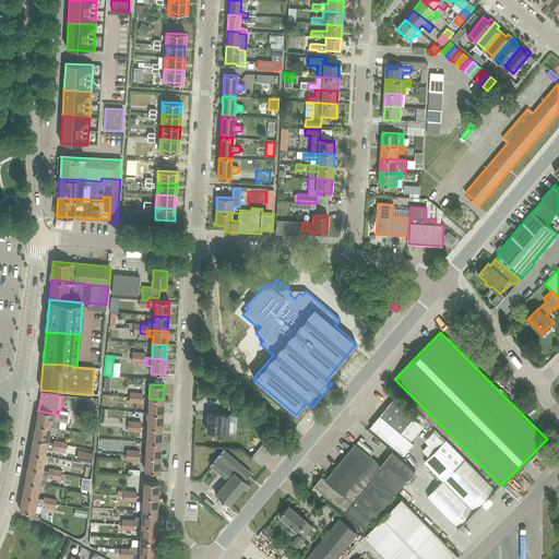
[(163,414),(163,400),(149,399),(149,397),(142,397),(142,403),(141,402),(141,404),(149,405),(147,413),(163,414)]
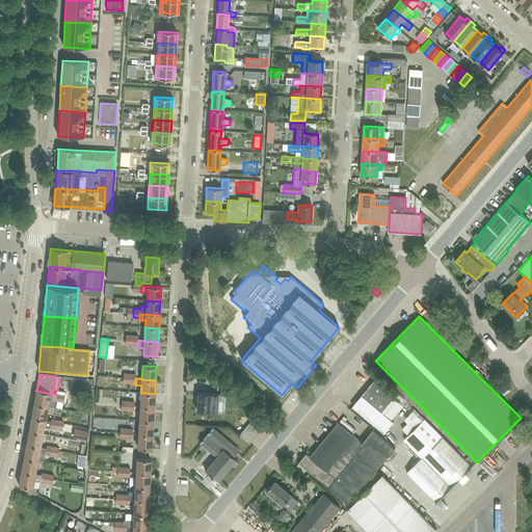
[(362,395),(381,411),(394,397),(374,380),(368,388),(362,395)]
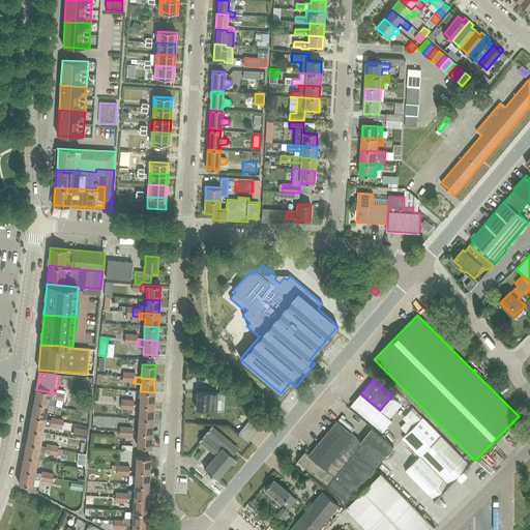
[(35,389),(33,403),(47,405),(53,406),(55,399),(62,400),(63,393),(56,392),(56,393),(35,389)]
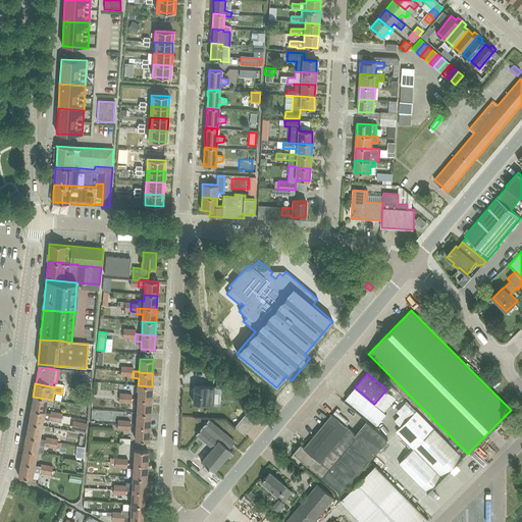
[(151,400),(152,386),(138,385),(138,399),(151,400)]
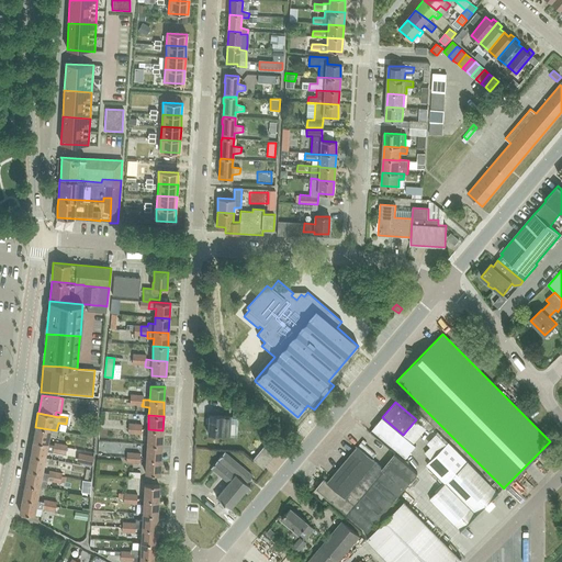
[(231,436),(233,416),(223,416),(209,415),(208,435),(231,436)]
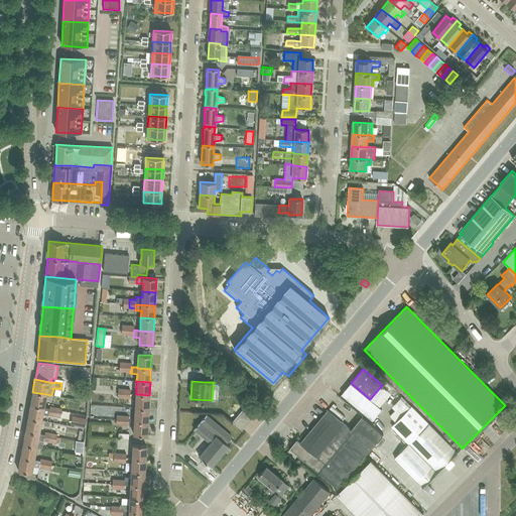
[(382,409),(370,399),(351,383),(342,394),(372,420),(382,409)]
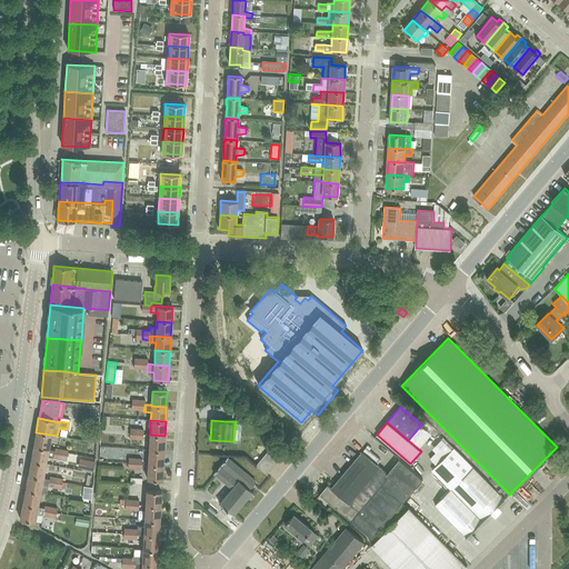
[(50,435),(36,432),(33,447),(48,449),(49,441),(58,442),(58,436),(57,436),(50,435)]
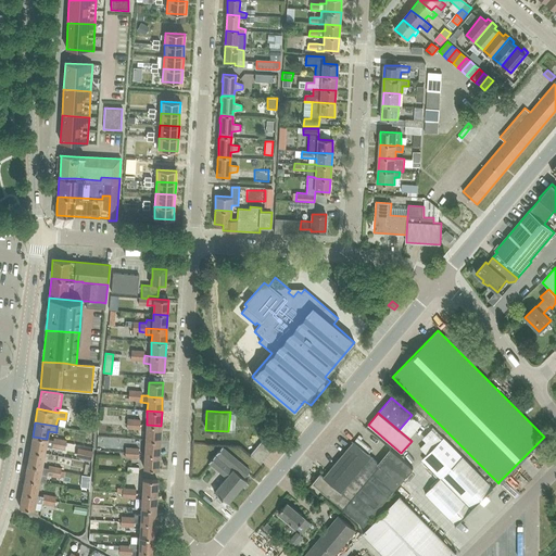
[(160,440),(161,426),(147,425),(146,440),(160,440)]
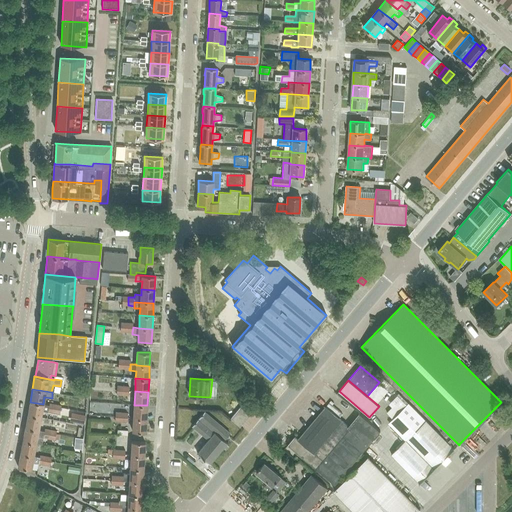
[(379,402),(384,404),(388,398),(384,395),(379,402)]
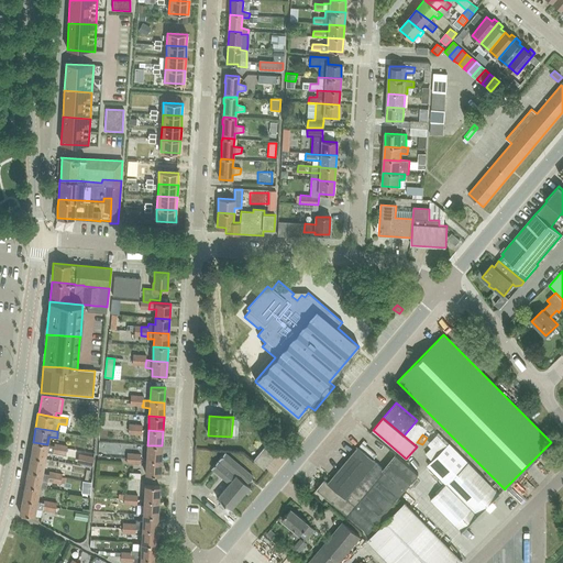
[(266,446),(276,455),(280,450),(269,441),(266,446)]
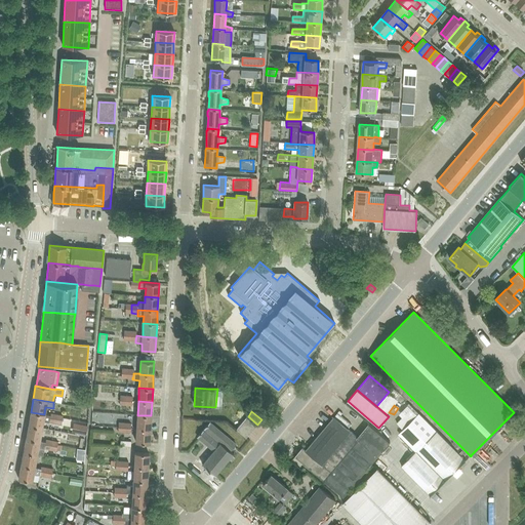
[(31,412),(28,426),(41,428),(43,420),(55,422),(56,414),(50,413),(50,415),(44,414),(31,412)]
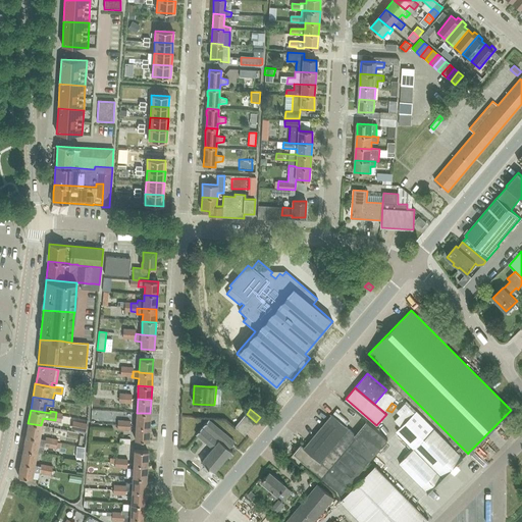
[(413,449),(410,453),(399,463),(428,492),(463,458),(416,412),(396,431),(413,449)]
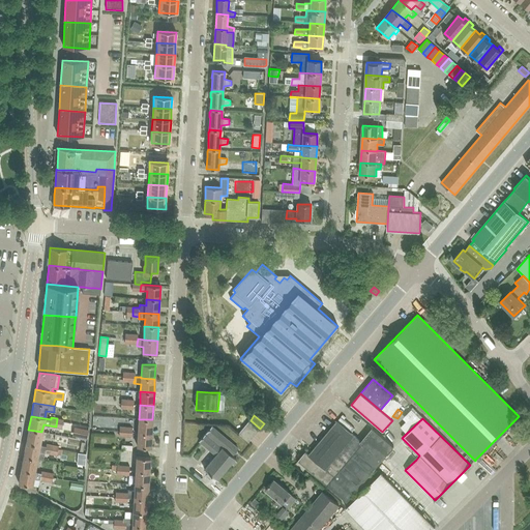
[(151,434),(152,419),(139,419),(138,433),(151,434)]
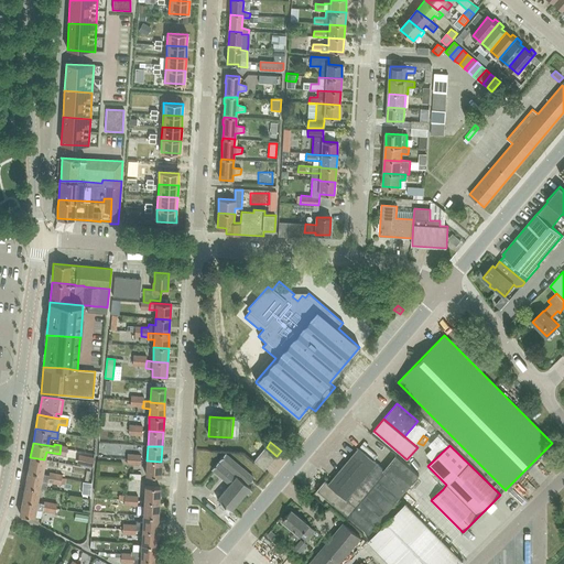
[(273,461),(277,456),(267,447),(262,452),(273,461)]
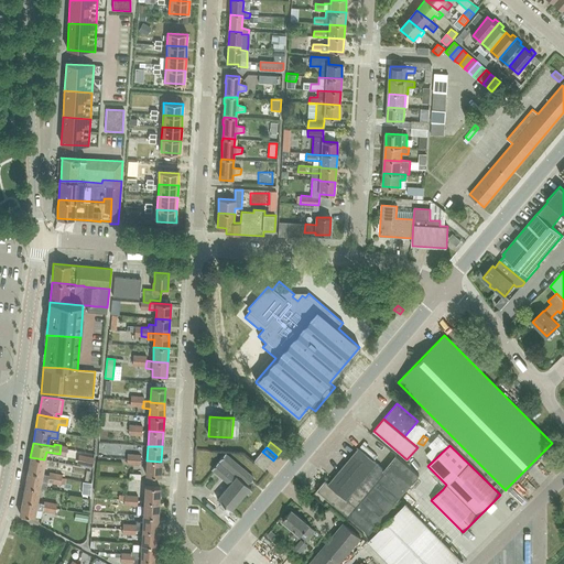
[(328,484),(325,481),(325,480),(317,490),(369,534),(419,475),(398,457),(386,472),(358,448),(328,484)]
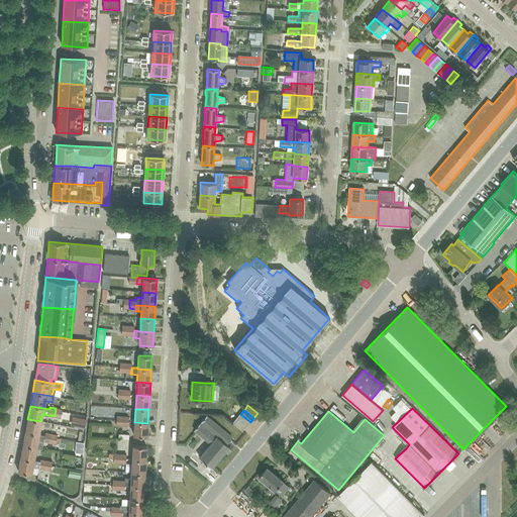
[(246,427),(250,422),(240,414),(236,418),(246,427)]
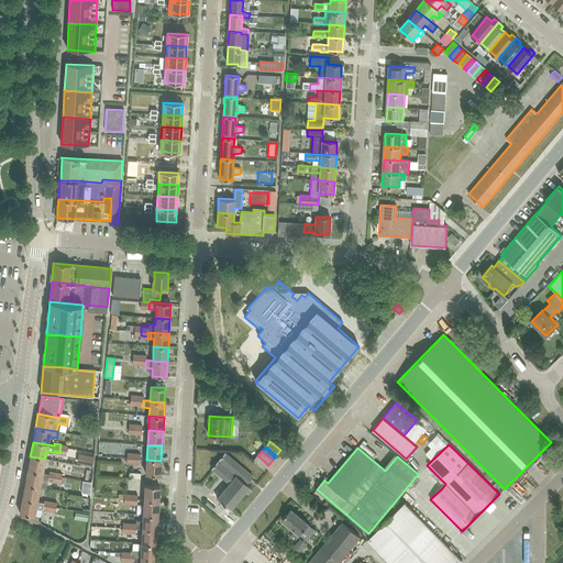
[(94,456),(78,453),(76,463),(92,465),(94,456)]
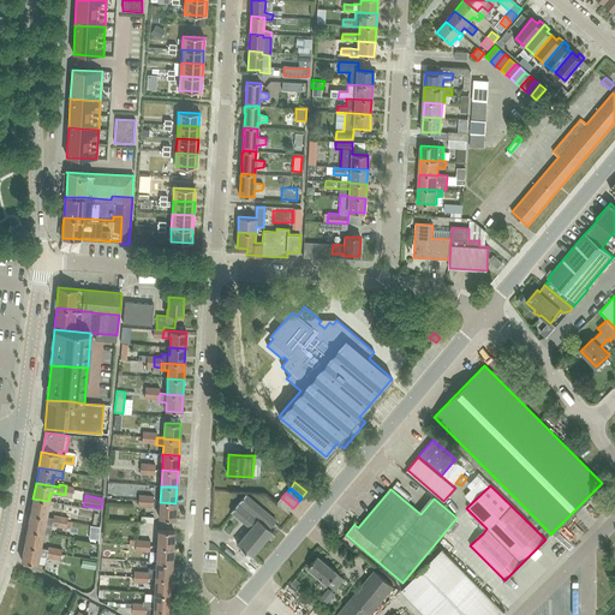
[(273,532),(269,529),(276,520),(245,495),(231,512),(250,529),(237,544),(242,549),(240,550),(245,554),(246,553),(251,556),(268,537),(270,539),(274,535),(272,532),(273,532)]
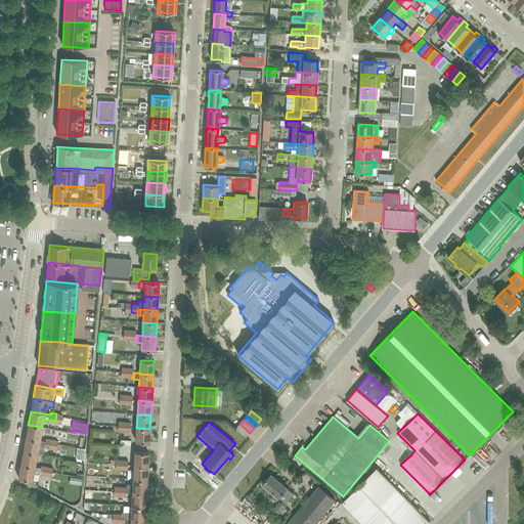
[(503,430),(514,438),(520,430),(509,422),(503,430)]
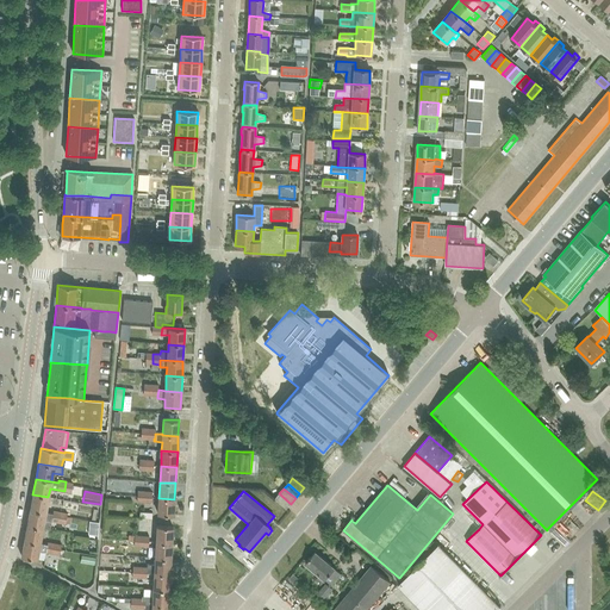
[(286,509),(291,504),(279,493),(274,499),(286,509)]
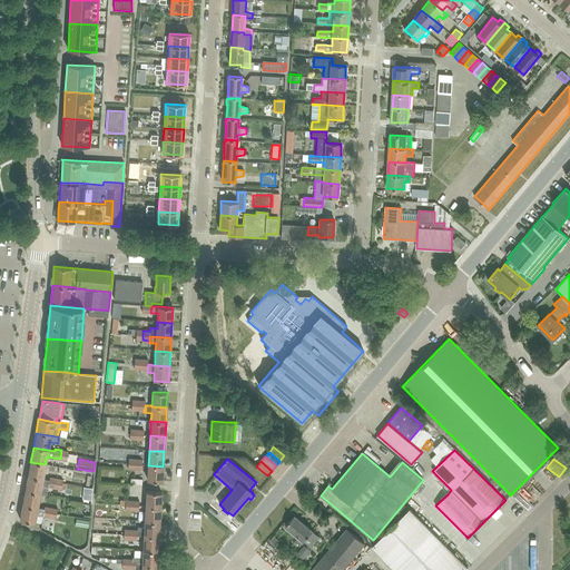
[(42,479),(45,464),(30,462),(28,477),(42,479)]
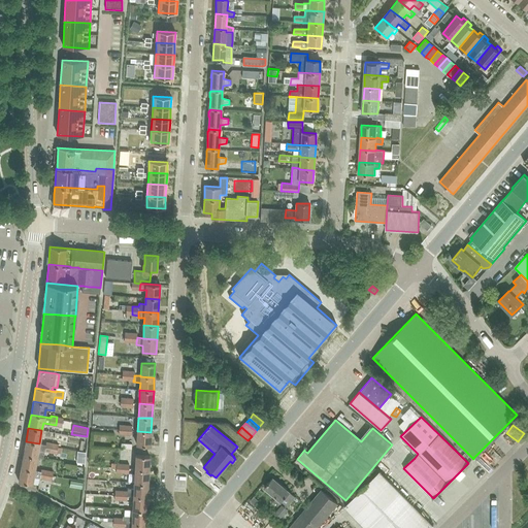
[(150,446),(151,432),(137,431),(136,444),(150,446)]
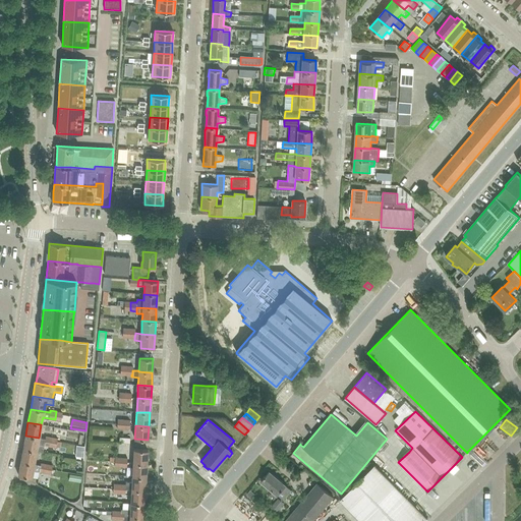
[(39,438),(25,436),(22,449),(37,451),(38,444),(44,445),(50,446),(51,438),(45,437),(45,439),(39,438)]
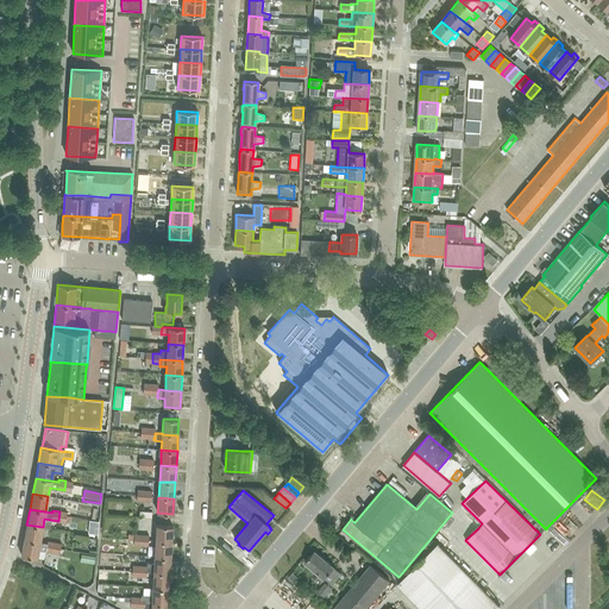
[(39,542),(43,527),(26,525),(24,540),(39,542)]
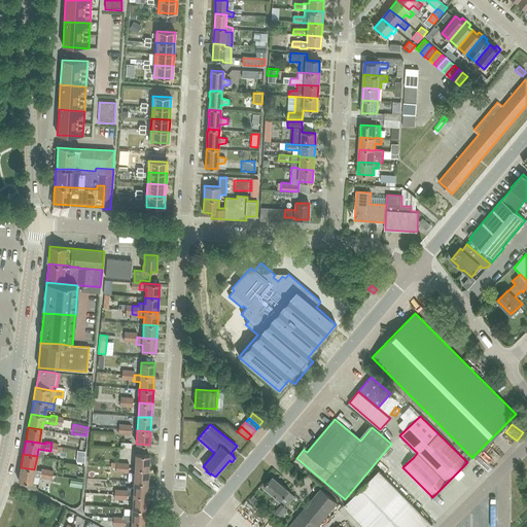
[(136,454),(135,468),(148,469),(149,455),(136,454)]
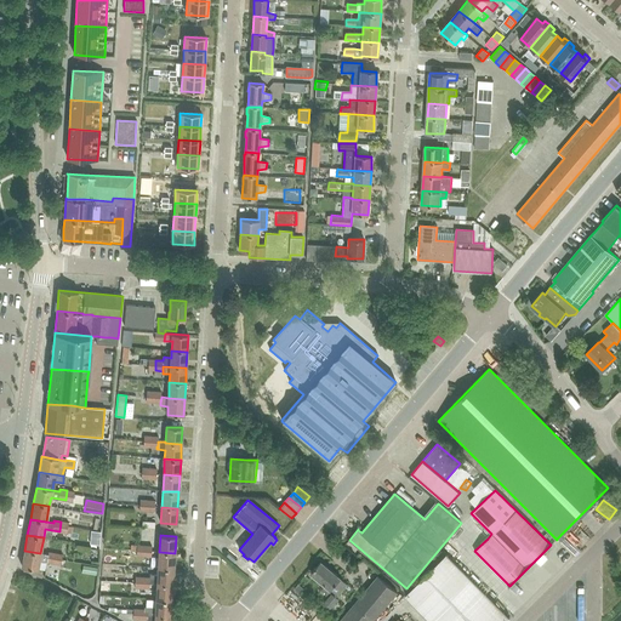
[(38,568),(40,553),(24,551),(22,567),(38,570),(38,568)]
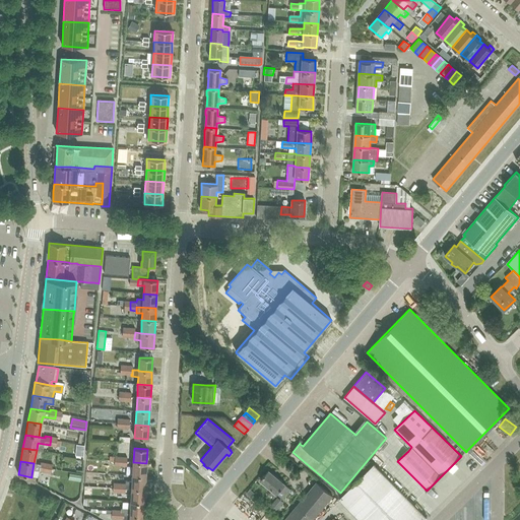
[(145,476),(146,463),(133,462),(132,475),(145,476)]
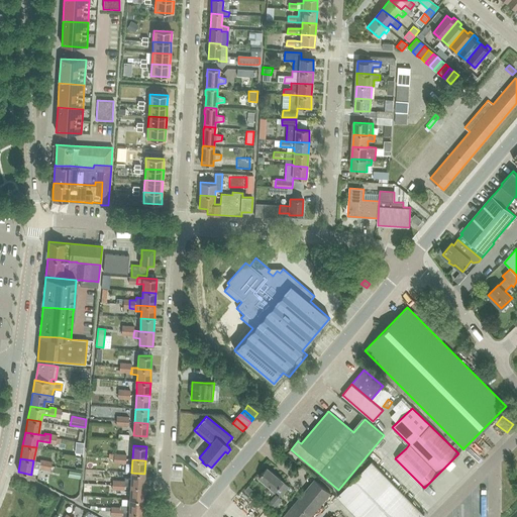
[(372,461),(337,496),(357,516),(420,516),(424,514),(372,461)]
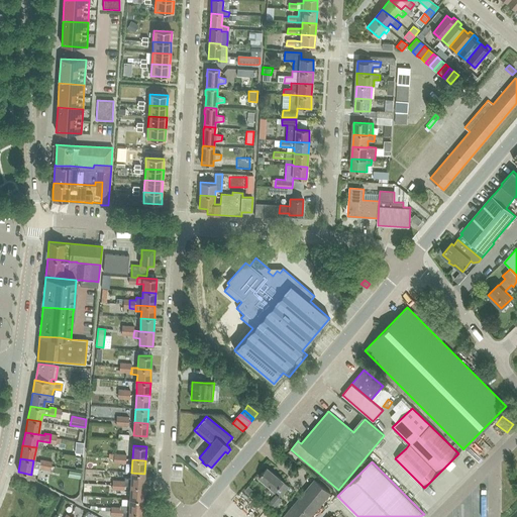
[(284,482),(268,468),(264,472),(263,471),(259,476),(260,476),(259,477),(271,487),(268,491),(273,495),(276,491),(281,496),(289,486),(284,482)]
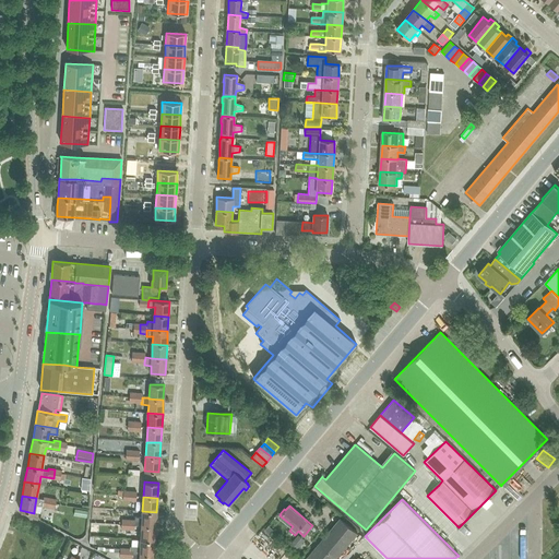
[(155,526),(156,512),(142,511),(142,518),(134,518),(134,521),(128,521),(128,528),(134,530),(134,525),(141,525),(155,526)]
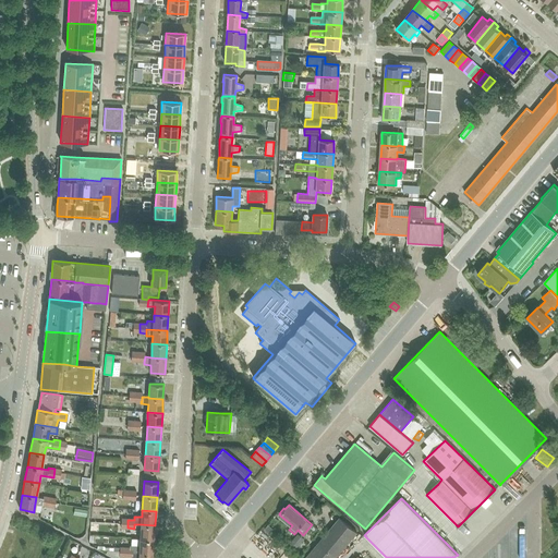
[(335,557),(347,544),(356,532),(339,518),(305,557),(335,557)]
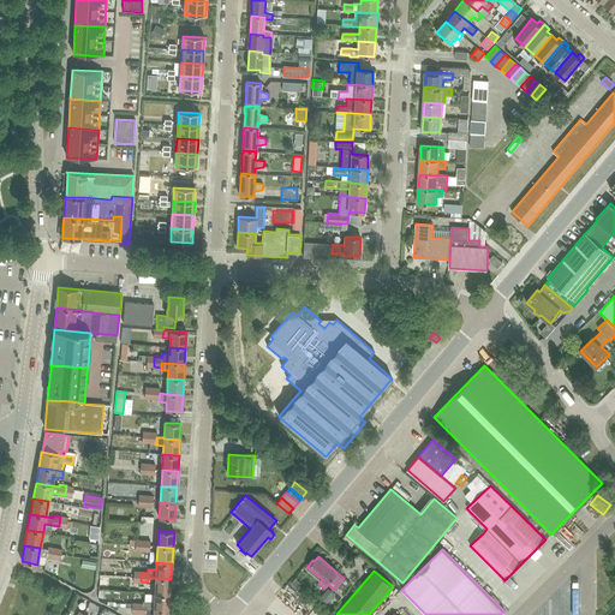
[(171,595),(171,579),(155,578),(154,595),(171,595)]
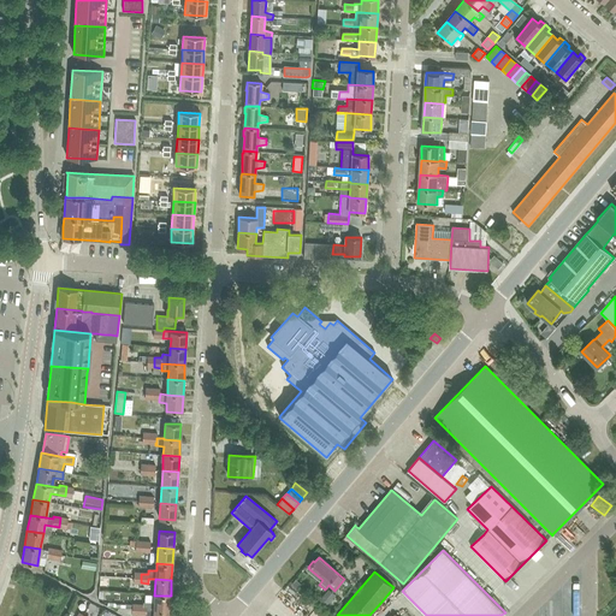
[(170,612),(171,596),(154,596),(154,603),(143,602),(143,605),(140,605),(138,615),(146,615),(146,611),(170,612)]
